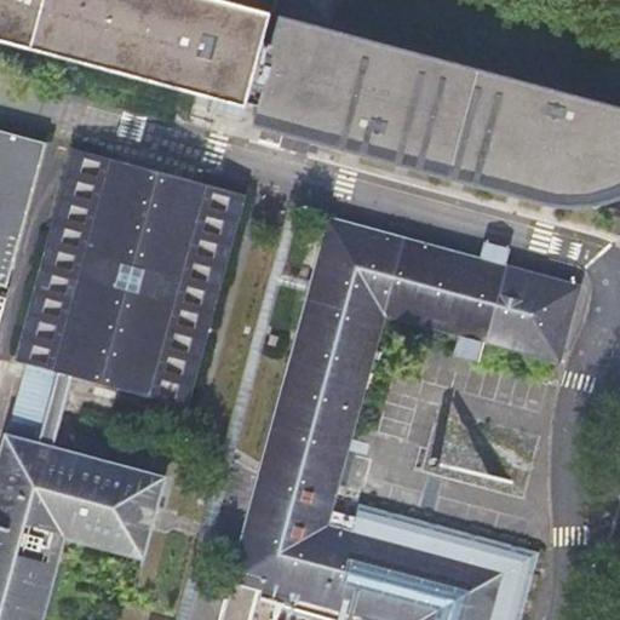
[(0,0),(0,38),(247,105),(273,12),(227,0),(0,0)]
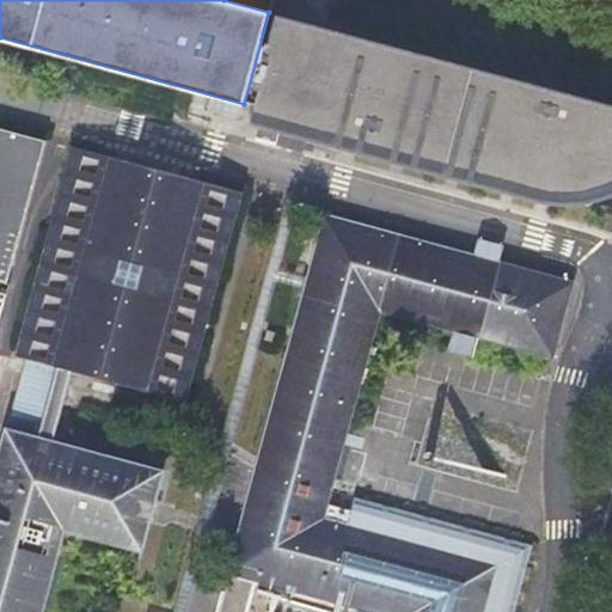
[(611,158),(611,103),(374,41),(343,163),(597,230),(611,158)]
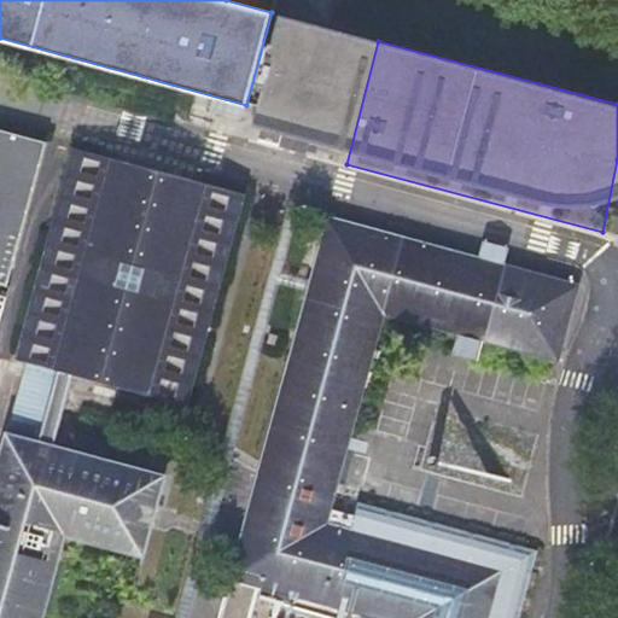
[(0,286),(6,289),(46,145),(0,132),(0,286)]
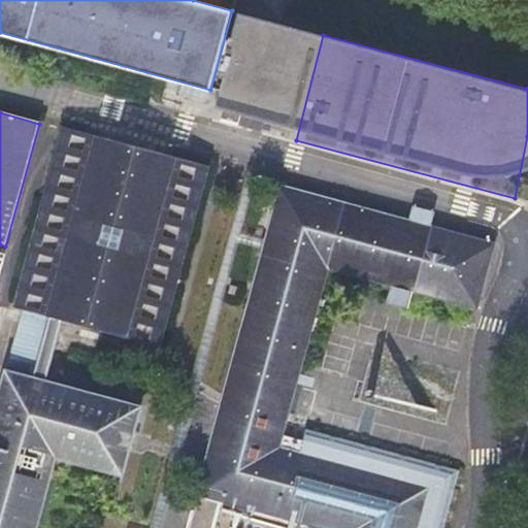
[(153,345),(157,347),(206,164),(201,163),(66,126),(15,308),(23,310),(50,318),(61,321),(153,345)]
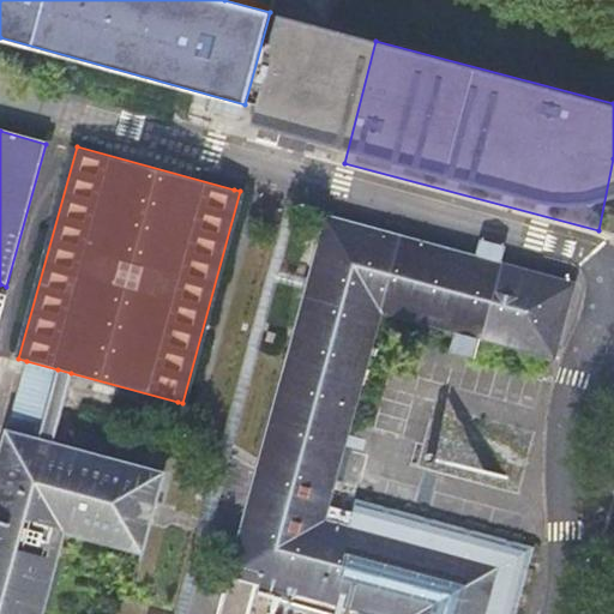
[(348,525),(351,511),(329,505),(332,491),(381,309),(555,357),(575,284),(501,263),(476,256),(326,215),(215,613),(483,613),(498,567),(348,525)]
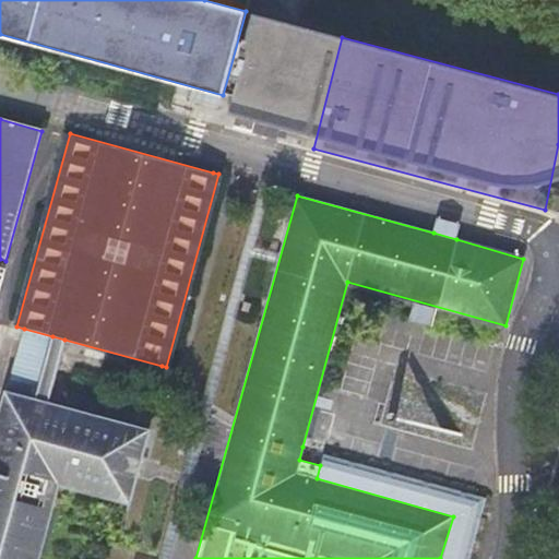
[(433,233),(456,239),(461,224),(438,217),(433,233)]
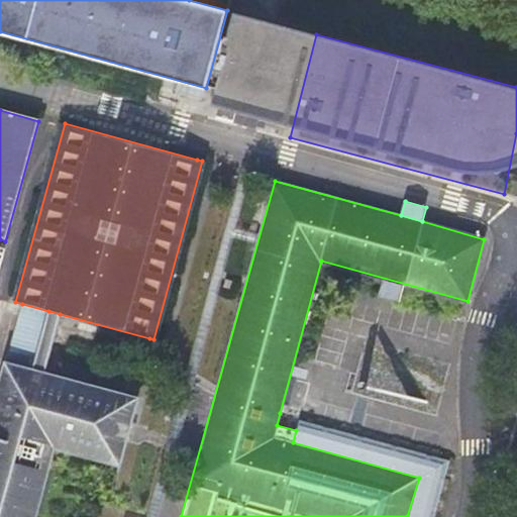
[(44,372),(60,314),(48,311),(44,325),(19,318),(7,362),(3,360),(0,371),(0,516),(32,516),(53,445),(117,463),(135,397),(44,372)]
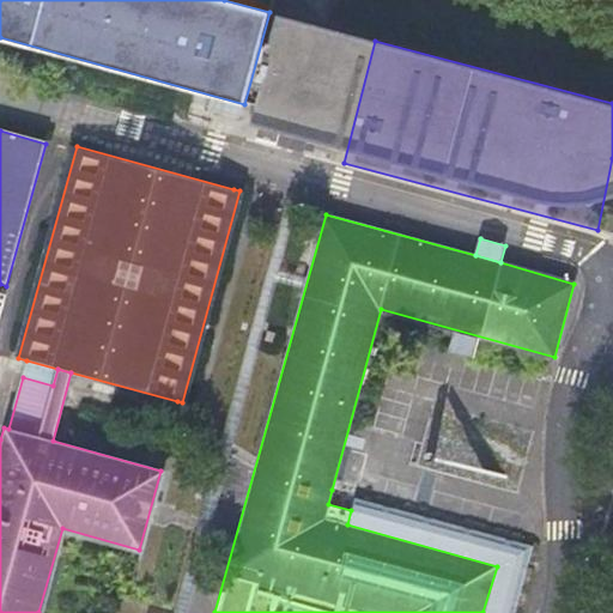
[(354,496),(351,510),(347,525),(497,566),(483,612),(514,612),(533,545),(354,496)]
